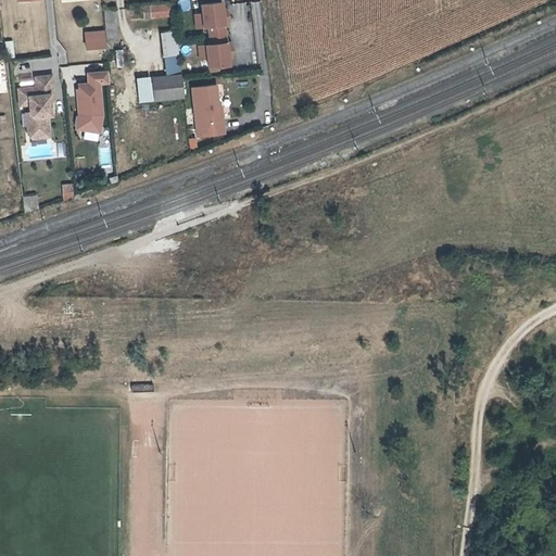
[(220,2),(200,4),(203,27),(207,26),(210,45),(205,46),(207,67),(228,65),(227,52),(230,51),(229,42),(226,42),(224,25),(227,24),(226,16),(223,16),(220,2)]
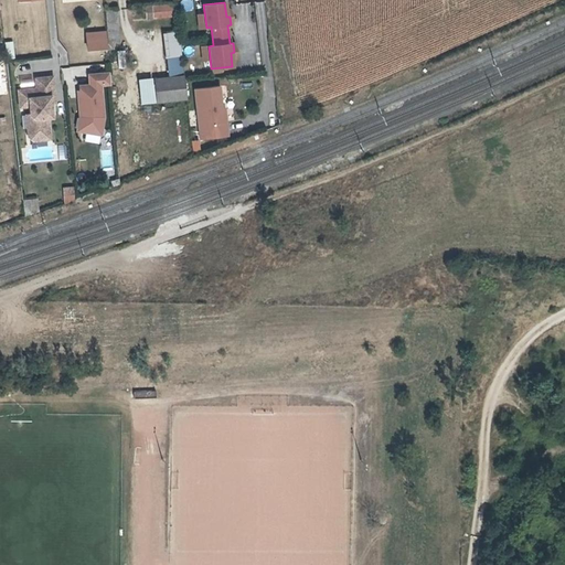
[(145,6),(146,20),(176,18),(174,3),(145,6)]
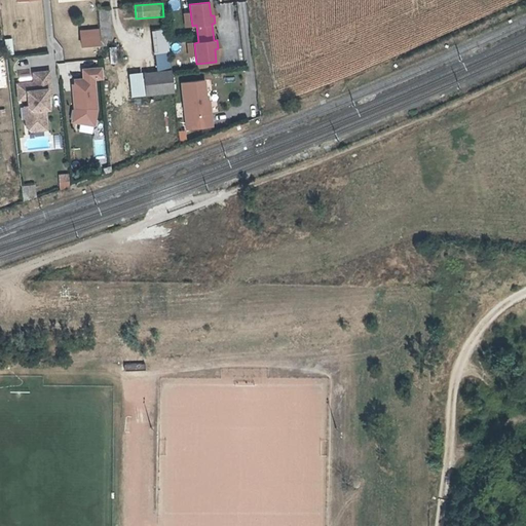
[(110,35),(108,9),(99,9),(101,36),(110,35)]
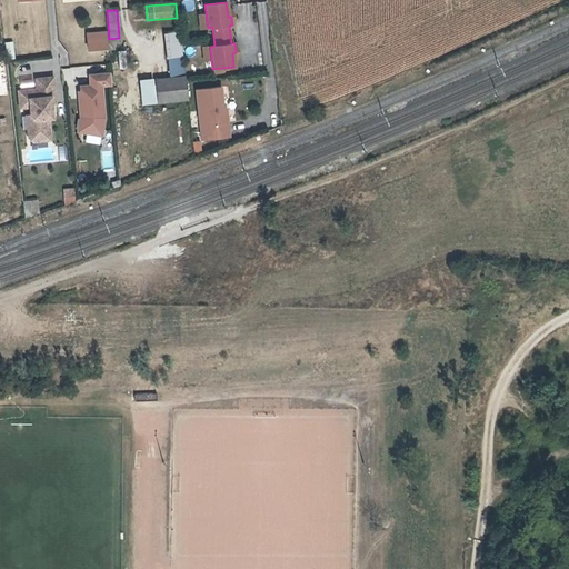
[(182,75),(180,31),(165,32),(168,76),(182,75)]
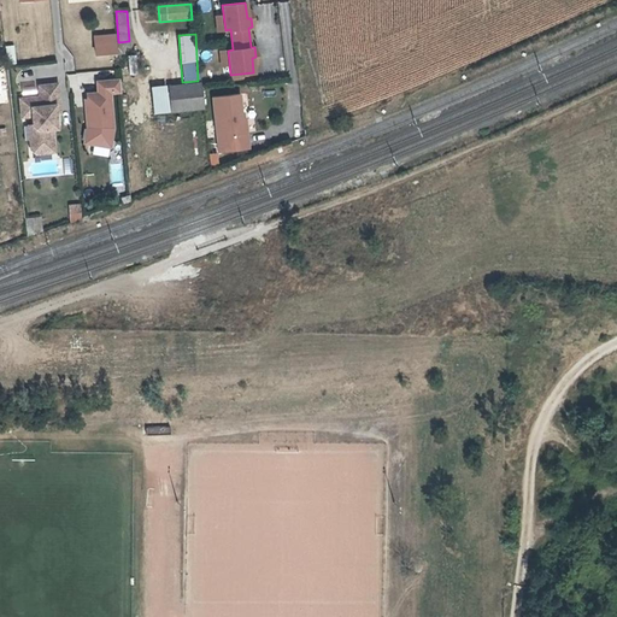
[(116,41),(95,42),(97,54),(117,53),(116,41)]
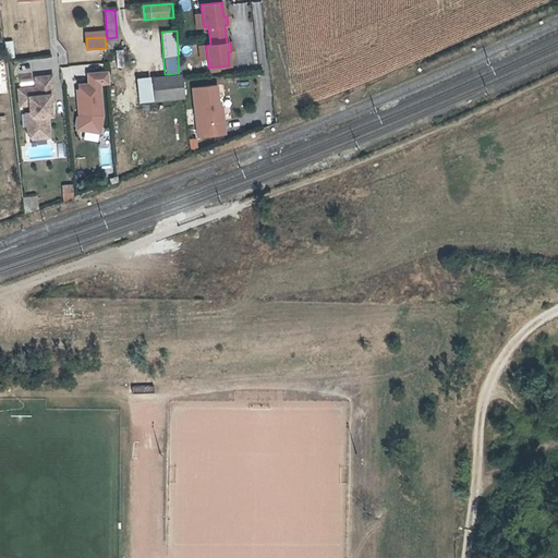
[(12,41),(4,43),(8,59),(14,58),(12,41)]
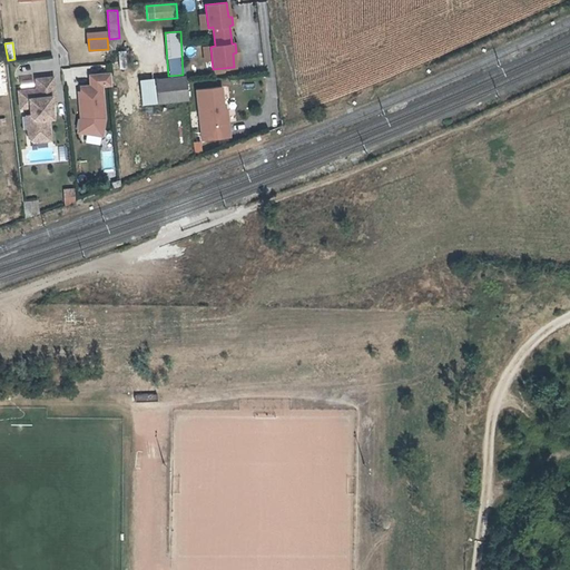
[(111,84),(110,74),(89,75),(90,86),(80,87),(80,91),(78,91),(80,112),(84,112),(85,117),(80,131),(100,136),(104,117),(100,85),(111,84)]
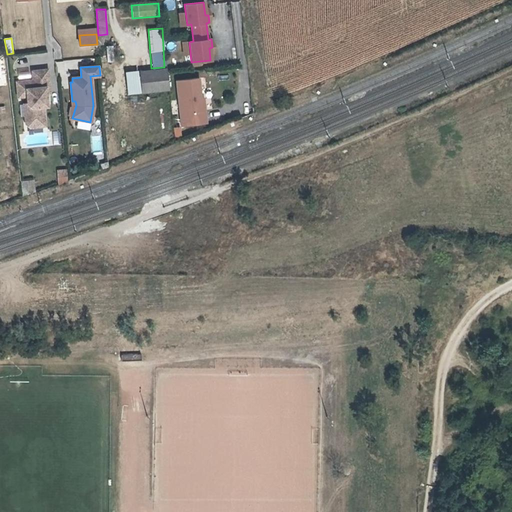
[(47,70),(32,72),(33,81),(17,83),(18,94),(26,93),(27,97),(27,104),(31,108),(32,111),(25,119),(25,125),(30,128),(45,127),(43,107),(47,107),(46,95),(50,94),(47,70)]
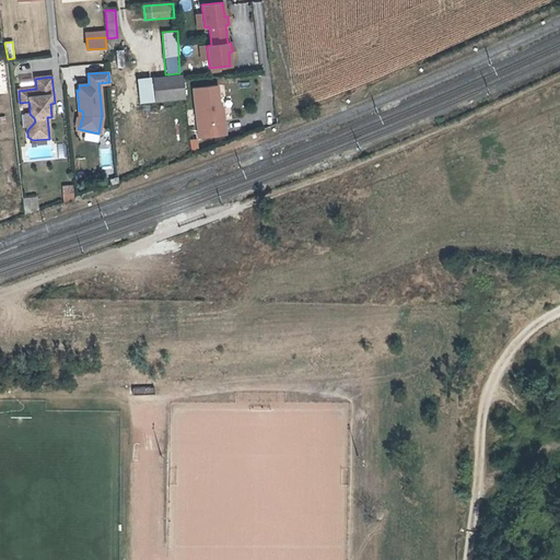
[(155,102),(185,100),(182,78),(153,81),(155,102)]
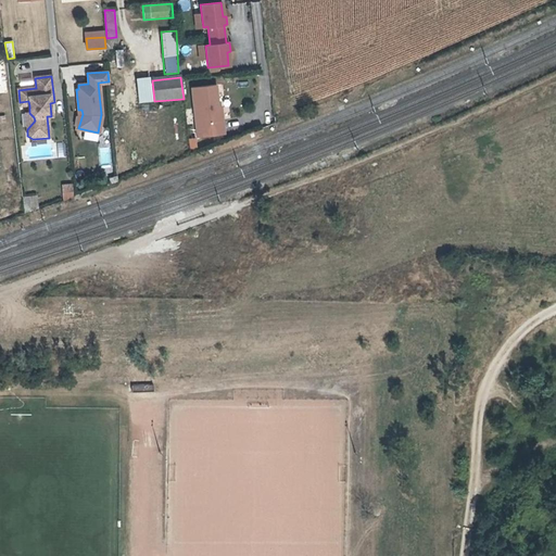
[(215,80),(190,84),(196,134),(224,130),(220,108),(218,108),(215,80)]
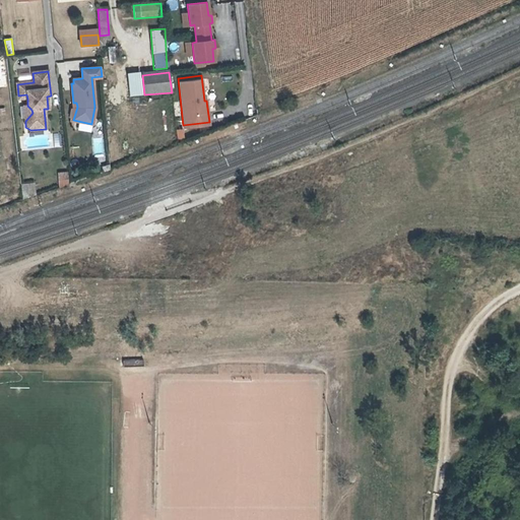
[(157,128),(171,127),(170,111),(156,111),(157,128)]
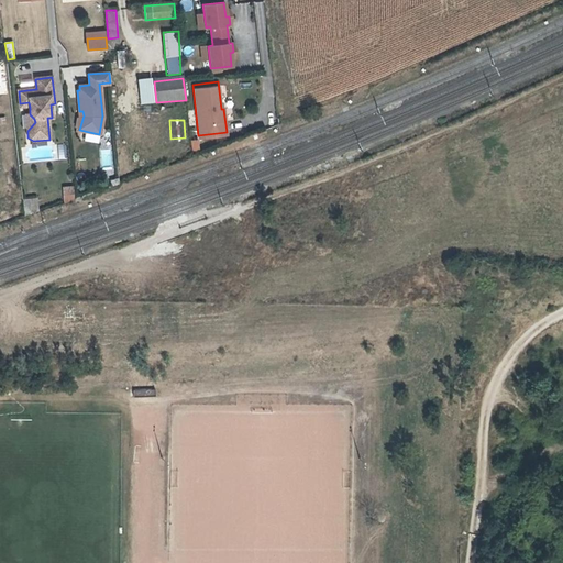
[(198,139),(189,141),(191,152),(200,150),(198,139)]
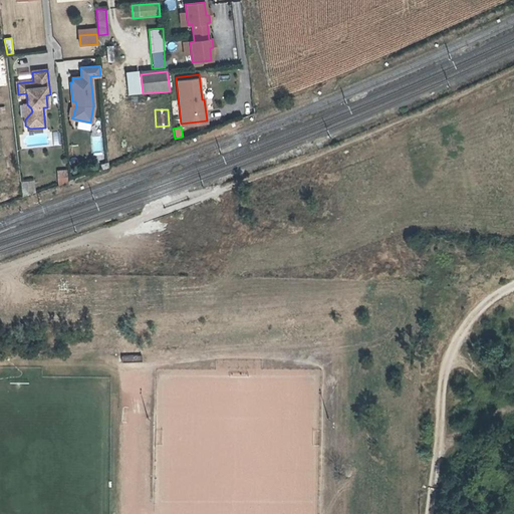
[(66,169),(56,172),(58,185),(68,182),(66,169)]
